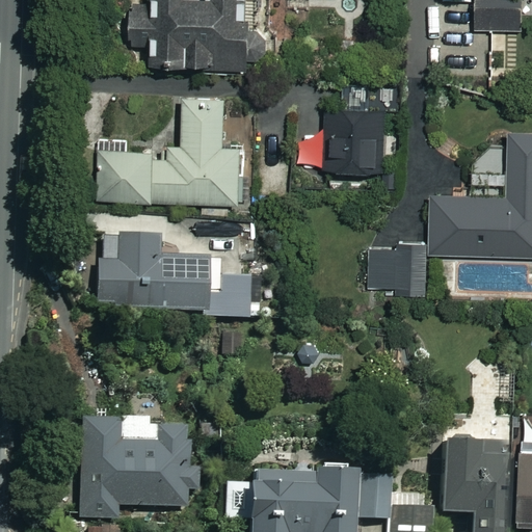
[(247,30),(246,0),(150,0),(151,9),(130,9),(130,48),(152,48),(152,69),(246,69),(246,59),(267,59),(267,30),(247,30)]
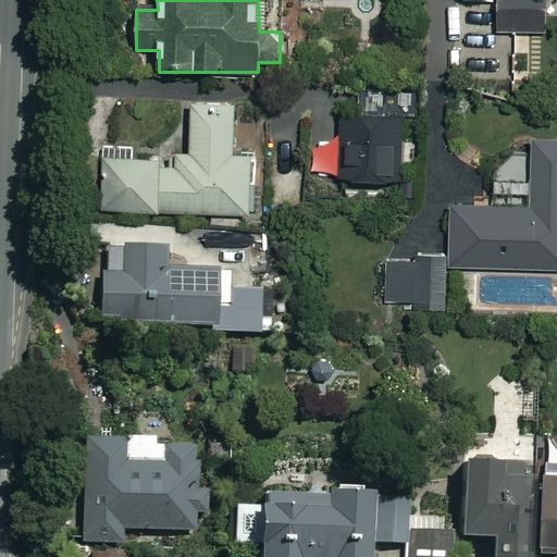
[(544,0),(496,0),(498,33),(545,32),(544,0)]
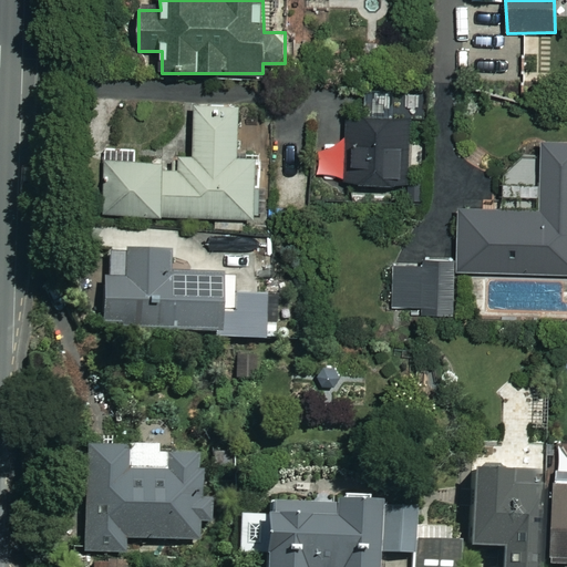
[(194,156),(181,156),(179,169),(168,168),(168,161),(141,161),(141,151),(106,150),(104,214),(257,218),(258,156),(237,156),(238,109),(195,107),(194,156)]
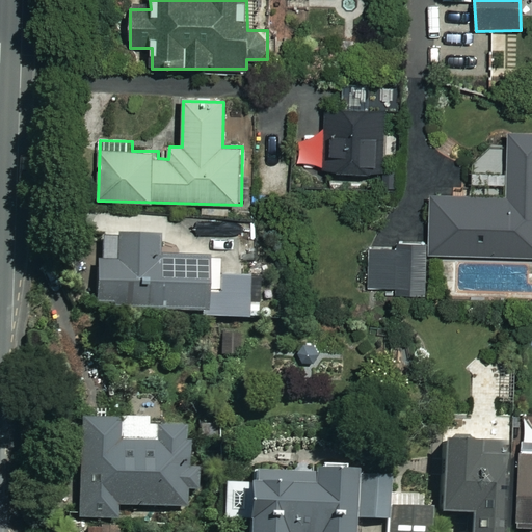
[(386,104),(330,105),(333,175),(388,173),(386,104)]
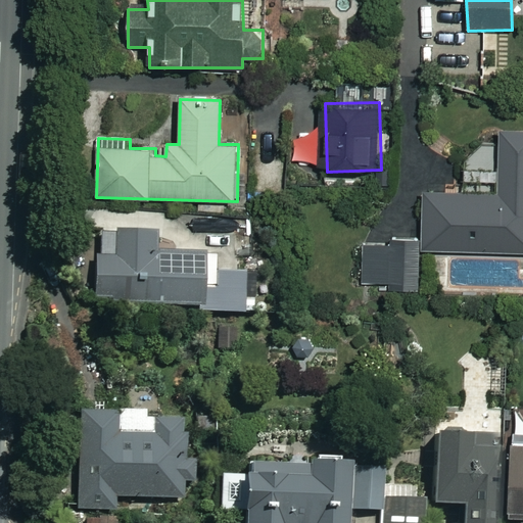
[(318,130),(292,131),(293,163),(318,163),(318,130)]
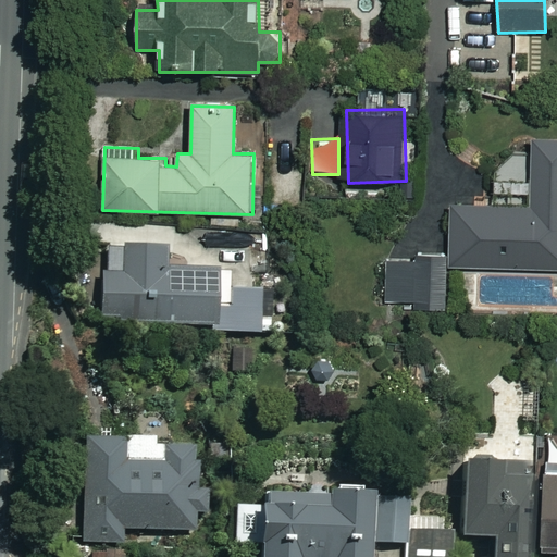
[(556,143),(531,143),(531,203),(450,203),(450,272),(556,272),(556,143)]
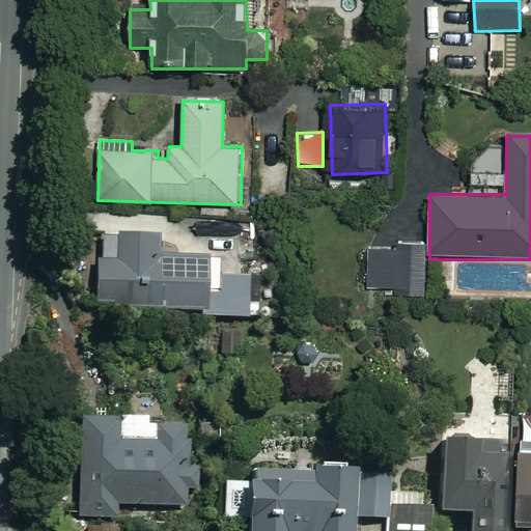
[(154,242),(99,240),(96,310),(207,314),(208,291),(247,292),(248,261),(154,258),(154,242)]
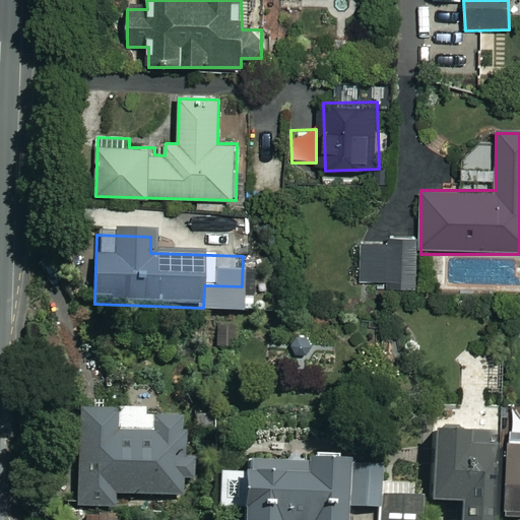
[(363,281),(387,280),(387,289),(417,288),(416,243),(362,245),(363,281)]
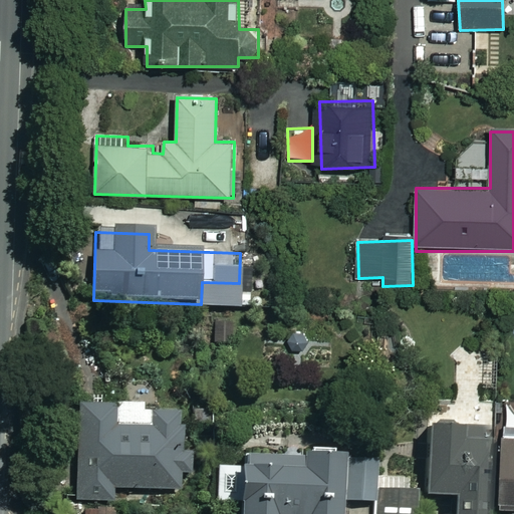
[(84,397),(84,408),(76,407),(76,502),(111,502),(111,490),(180,491),(180,414),(141,414),(141,408),(111,408),(111,398),(84,397)]
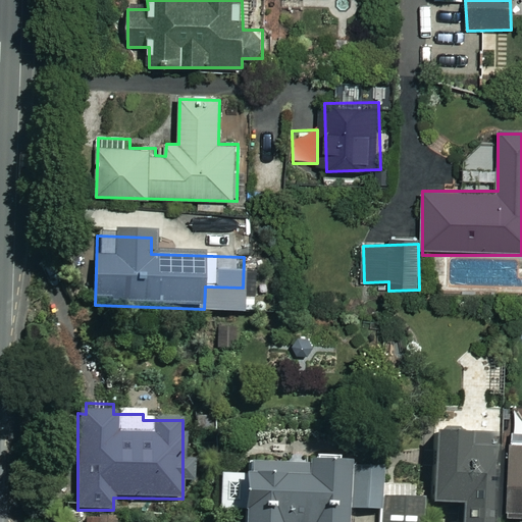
[(427,507),(457,507),(456,521),(492,521),(492,438),(427,438),(427,507)]
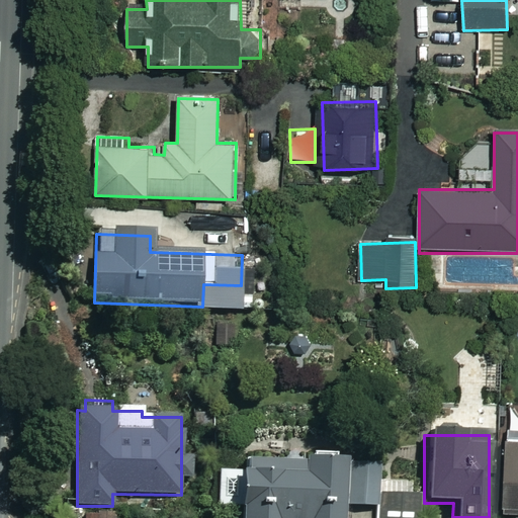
[(517,442),(504,443),(505,509),(517,508),(517,442)]
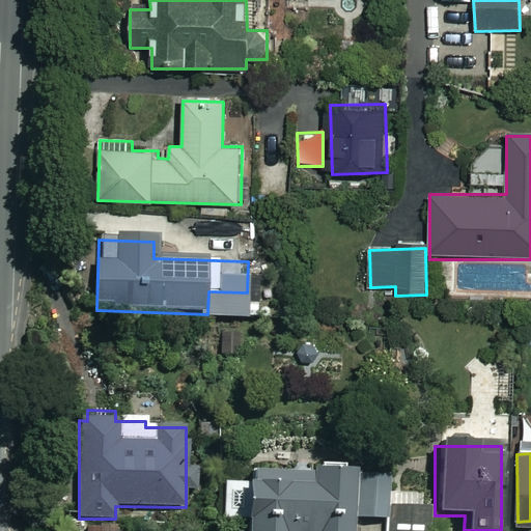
[(346,530),(347,518),(380,519),(381,477),(250,473),(249,485),(222,484),(221,520),(244,520),(243,530),(346,530)]
